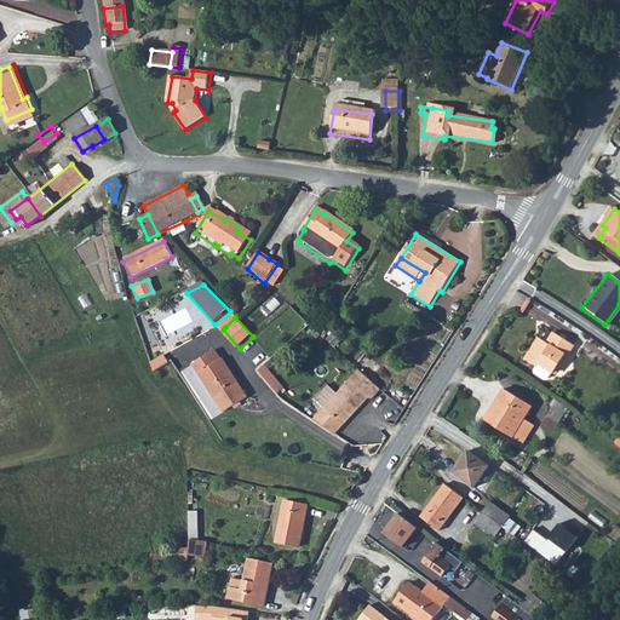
[(521,356),(533,365),(534,361),(550,372),(562,354),(563,355),(570,345),(547,329),(543,338),(544,339),(543,342),(535,336),(521,356)]
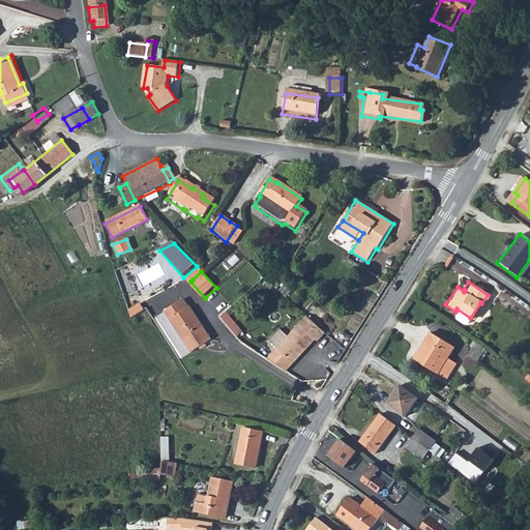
[(163,312),(187,353),(203,344),(208,341),(183,298),(163,312)]
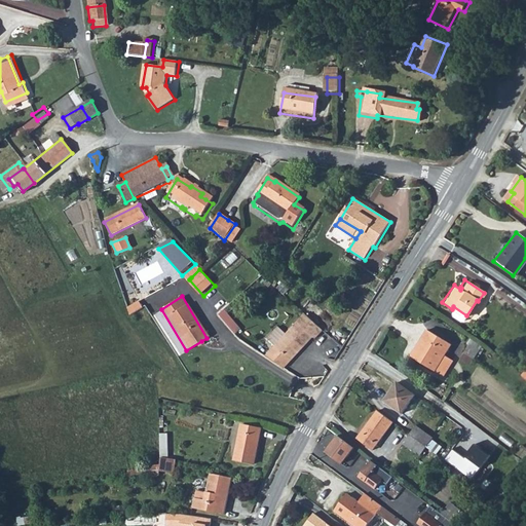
[(128,306),(130,312),(144,307),(145,307),(143,302),(128,306)]
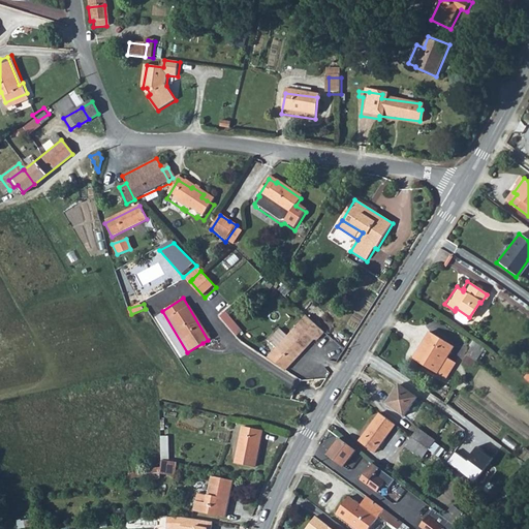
[(303,321),(279,349),(270,359),(288,371),(316,339),(318,341),(321,338),(327,332),(310,317),(308,315),(303,321)]
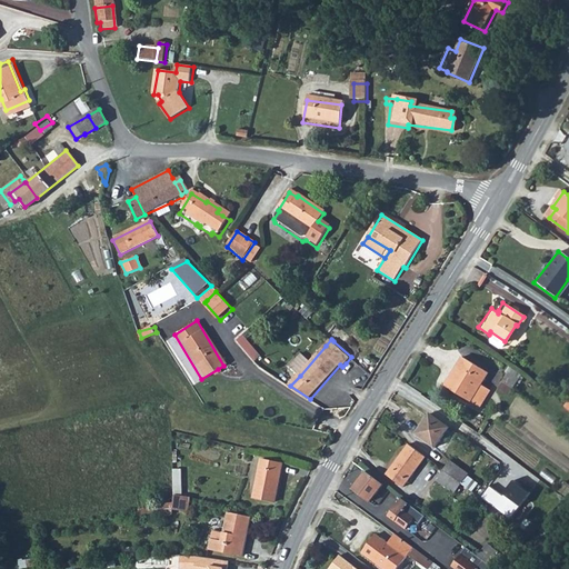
[(469,399),(479,383),(488,369),(463,352),(443,382),(469,399)]
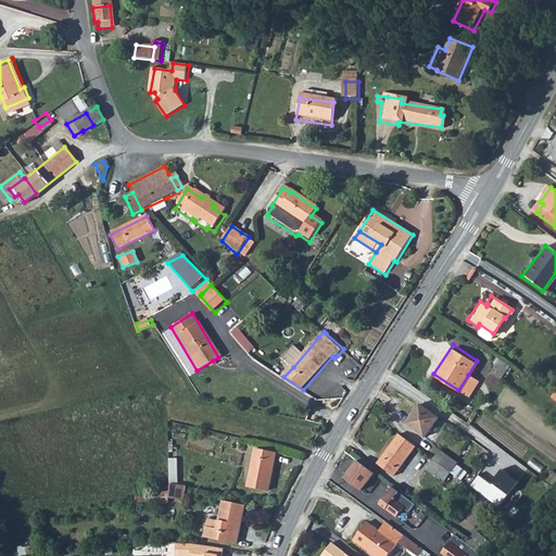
[(491,366),(501,374),(506,367),(496,359),(491,366)]
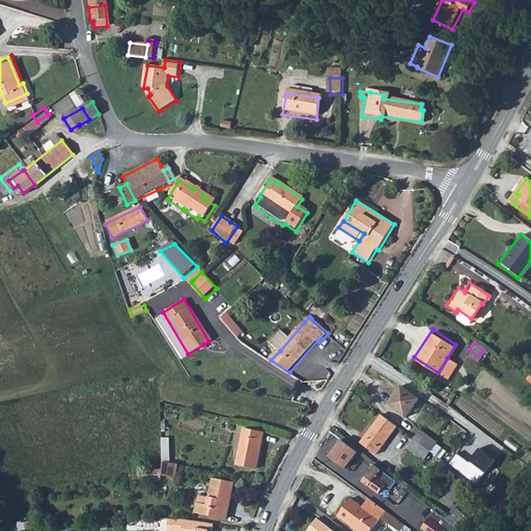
[(438,372),(446,378),(455,363),(452,360),(447,358),(438,372)]
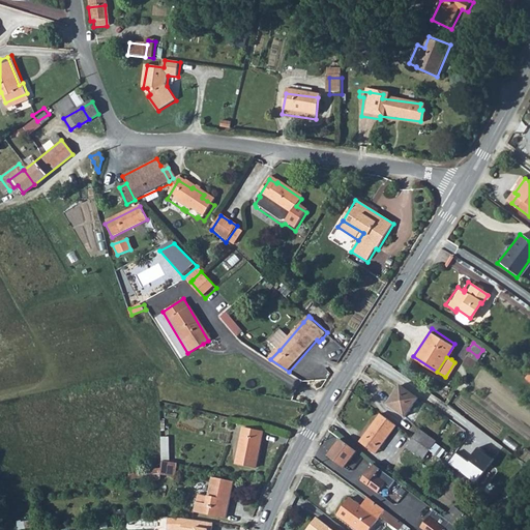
[(387,401),(405,413),(417,394),(400,382),(387,401)]
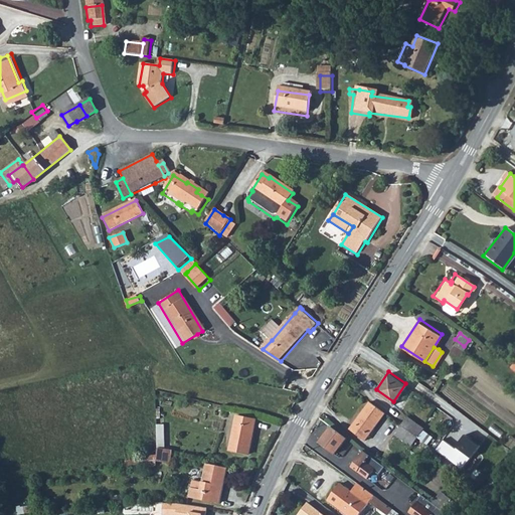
[(367,398),(347,426),(363,439),(384,409),(367,398)]
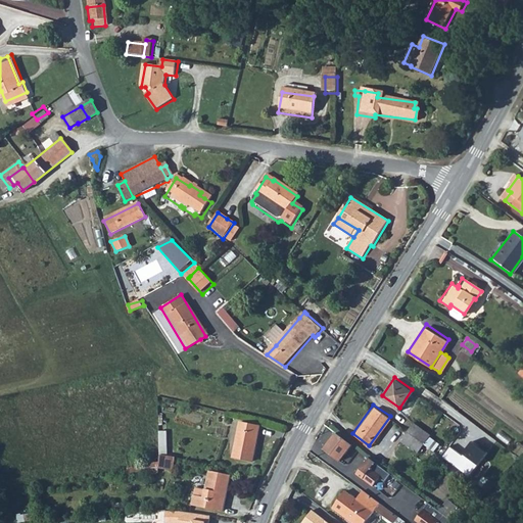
[(408,428),(425,441),(431,432),(414,419),(408,428)]
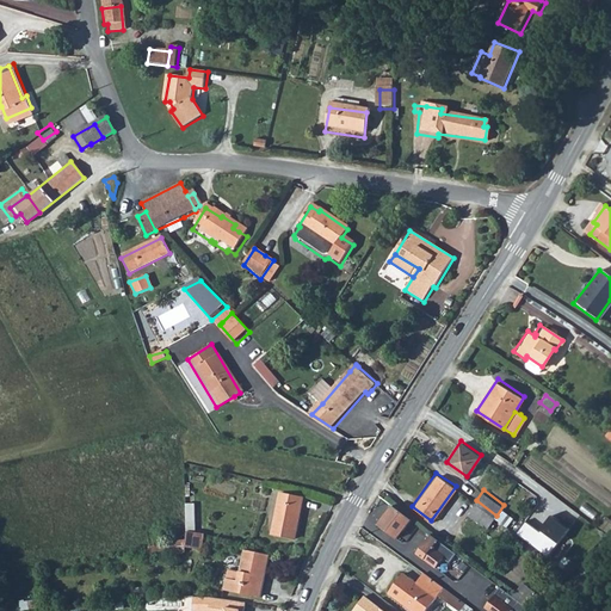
[(272,534),(295,541),(307,501),(283,494),(272,534)]
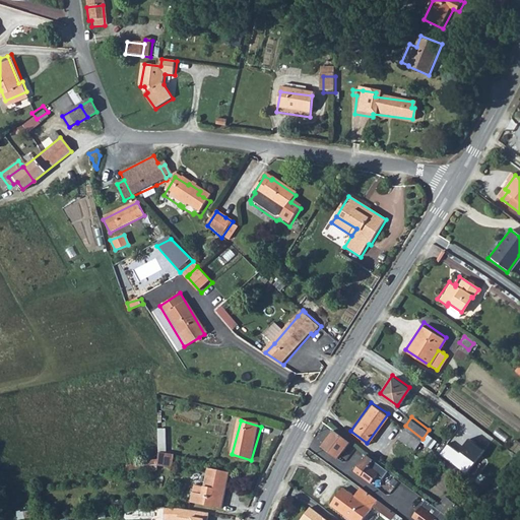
[(405,426),(399,434),(416,447),(416,446),(426,452),(432,445),(423,439),(405,426)]
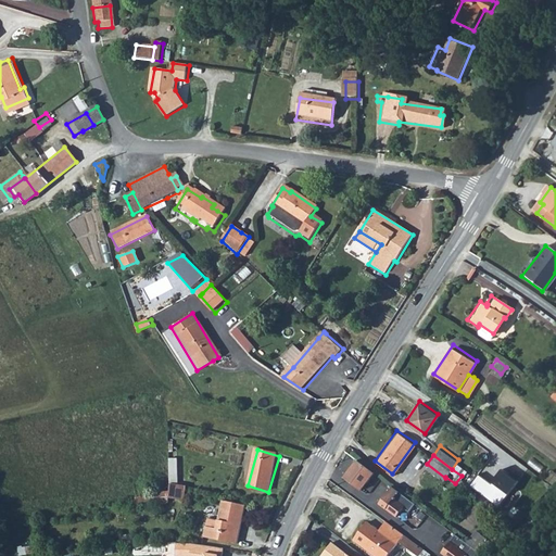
[(356,462),(345,477),(351,480),(349,483),(359,491),(373,474),(356,462)]
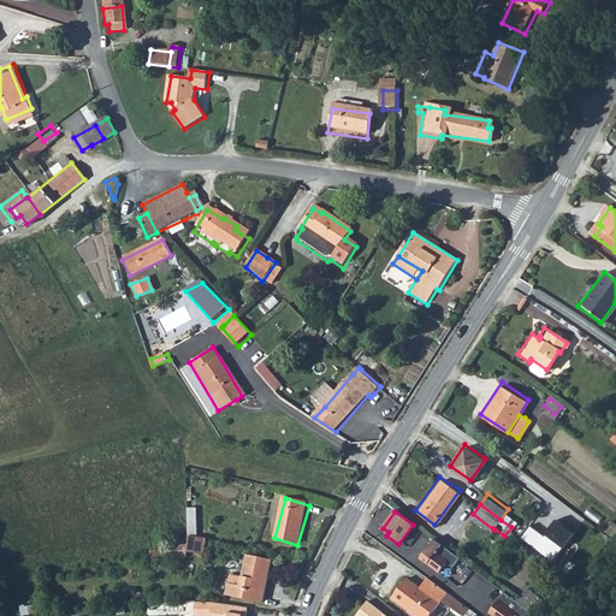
[(531,522),(521,535),(554,561),(575,532),(558,519),(546,534),(531,522)]
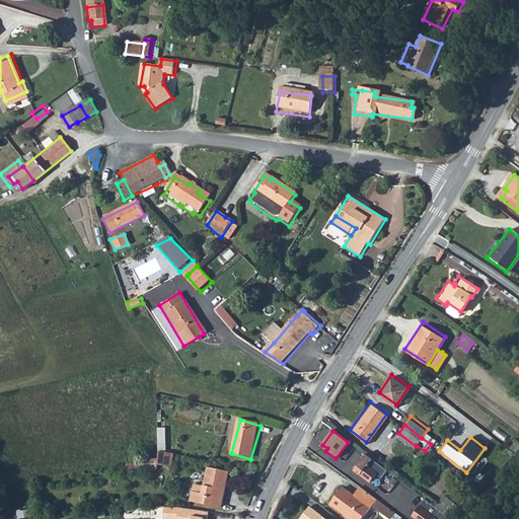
[(158,451),(157,463),(171,465),(173,453),(165,452),(158,451)]
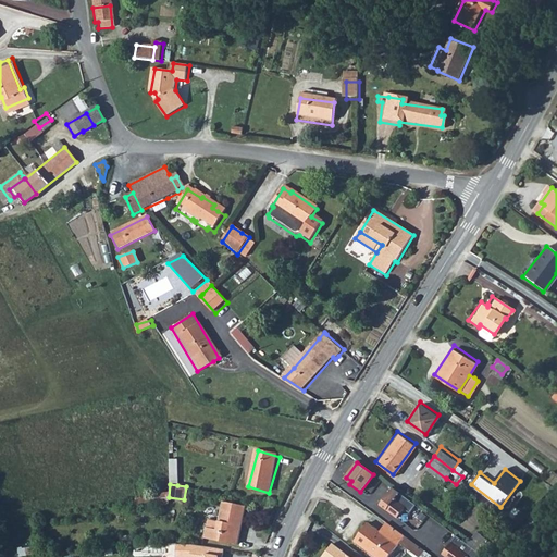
[(392,487),(380,505),(397,518),(404,508),(410,512),(416,505),(392,487)]
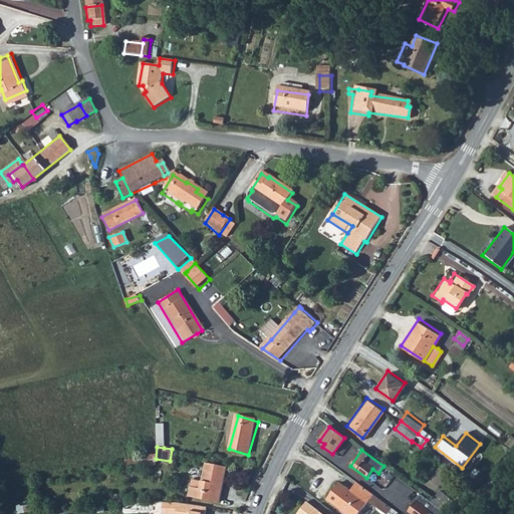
[(125,460),(127,470),(155,464),(155,457),(155,455),(125,460)]
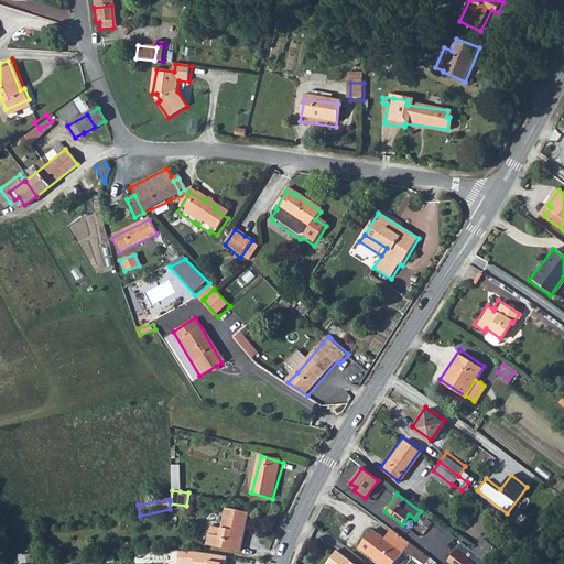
[(204,533),(203,543),(237,548),(243,509),(218,506),(216,525),(215,534),(204,533)]
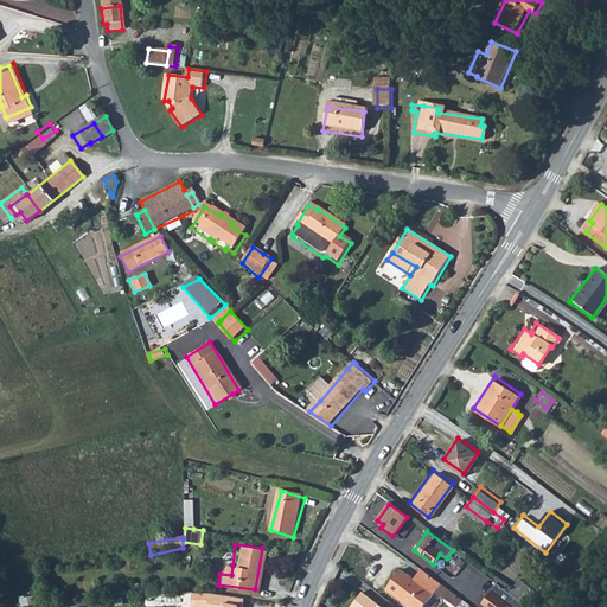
[(219,574),(231,575),(232,566),(222,564),(219,574)]
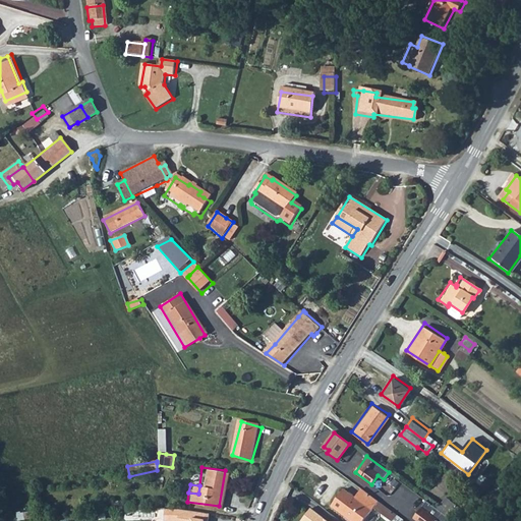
[(437,507),(455,520),(476,499),(486,489),(480,484),(458,506),(446,496),(437,507)]
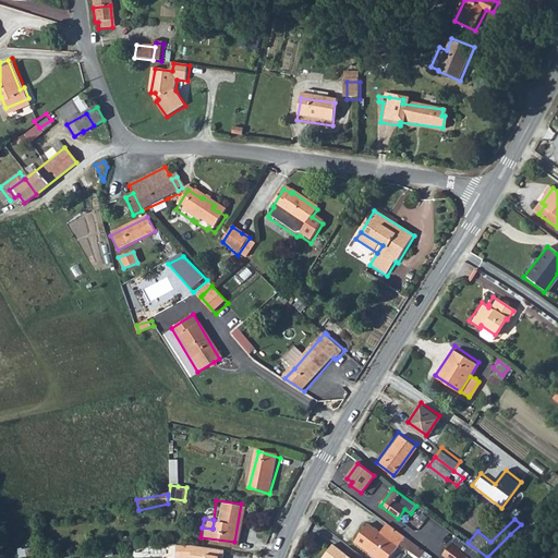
[(383,529),(421,556),(424,552),(386,523),(383,529)]
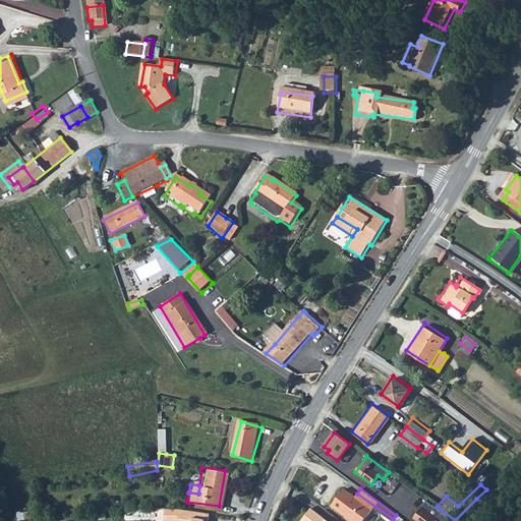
[(344,514),(346,512),(351,516),(349,519),(352,520),(363,520),(373,508),(392,520),(393,519),(357,494),(354,498),(343,489),(332,506),(344,514)]
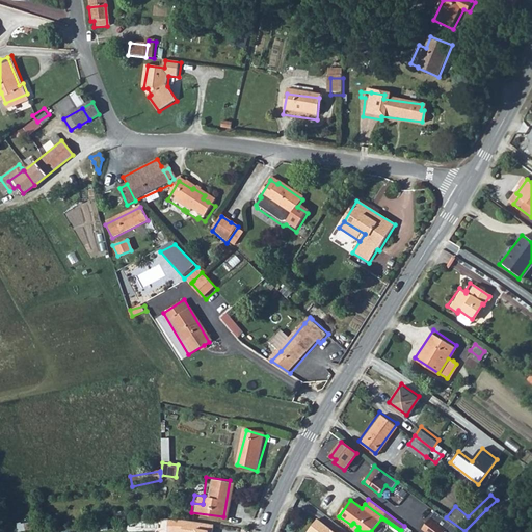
[(429,531),(446,531),(447,531),(463,531),(464,531),(446,517),(435,510),(424,528),(429,531)]
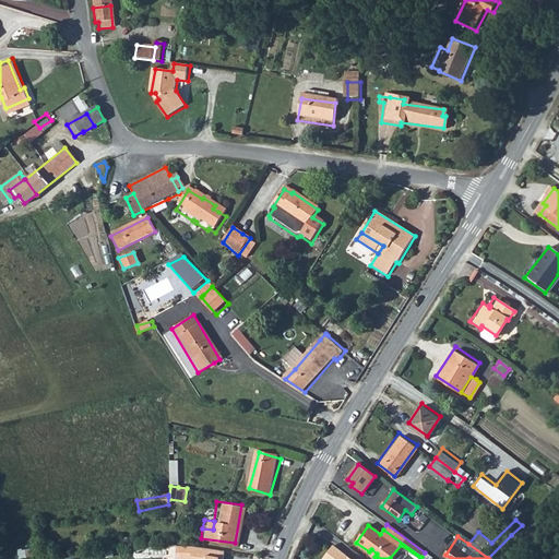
[(353,558),(332,545),(321,558),(353,558)]
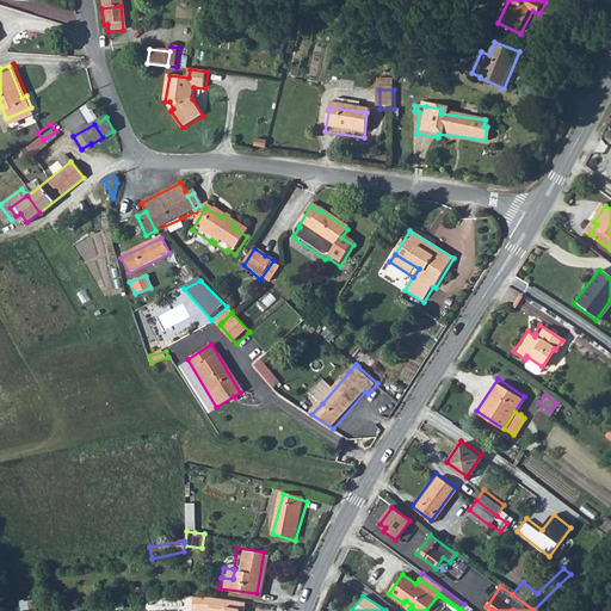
[(210,599),(192,598),(192,610),(242,610),(245,603),(210,599)]
